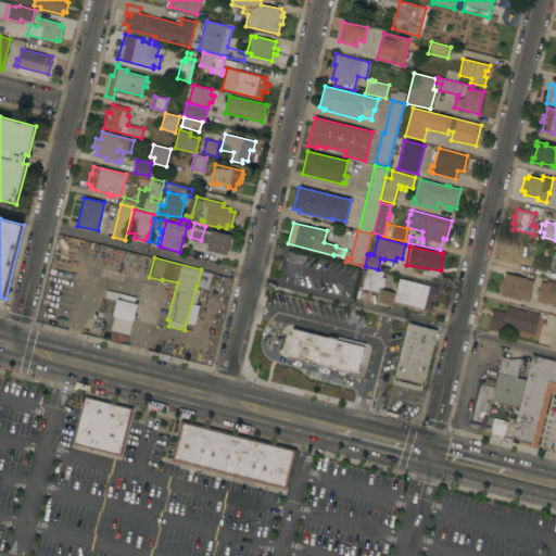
[(362,288),(367,267),(382,272),(381,277),(386,278),(383,287),(381,287),(379,286),(377,292),(362,288)]
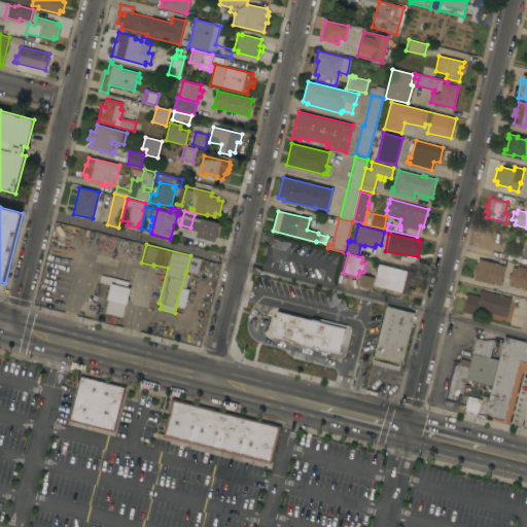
[(190,255),(201,258),(198,274),(186,271),(190,255)]
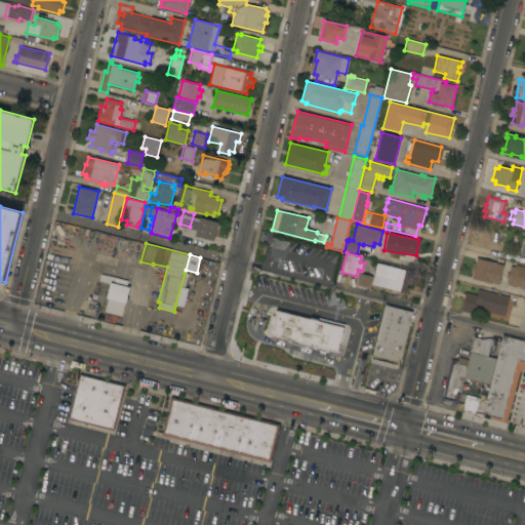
[(503,265),(498,285),(472,278),(473,273),(471,272),(473,263),(475,264),(477,257),(503,265)]
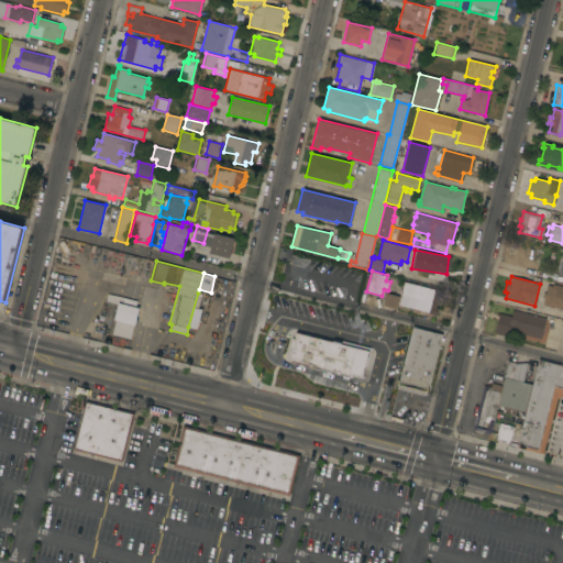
[(440,290),(435,307),(439,308),(437,315),(398,305),(404,282),(440,290)]
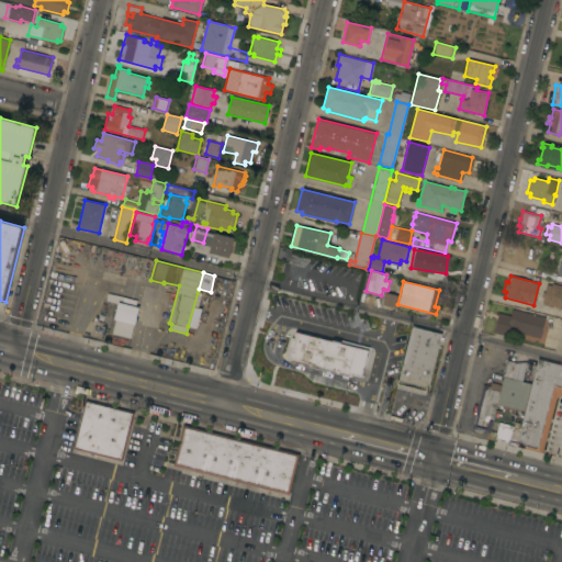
[(543,298),(541,296),(542,292),(544,292),(547,284),(551,285),(552,283),(561,285),(561,308),(541,304),(543,298)]
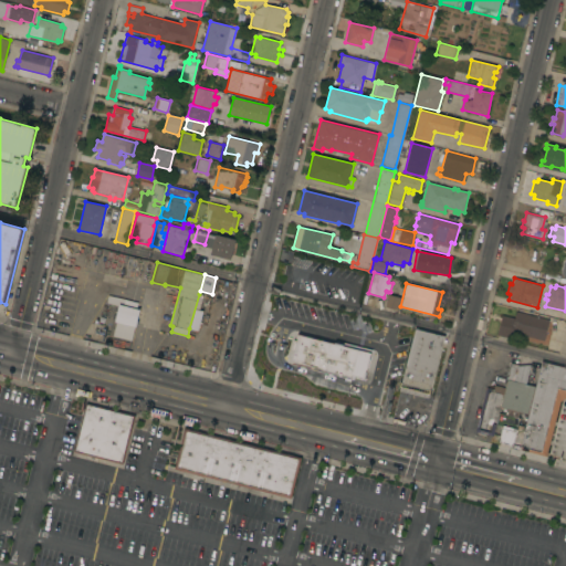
[(398,311),(385,306),(388,292),(402,295),(398,311)]
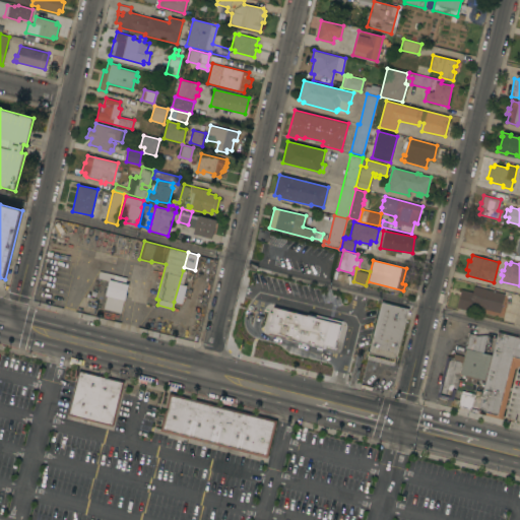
[(186,271),(183,284),(187,285),(182,304),(174,302),(183,270),(186,271)]
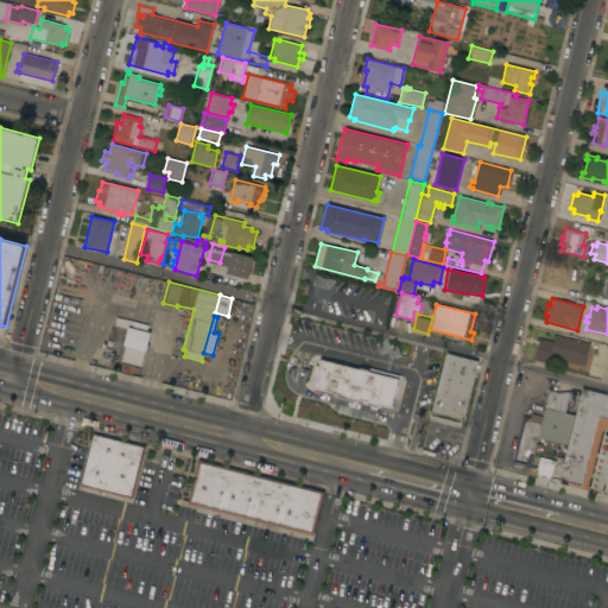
[(149,324),(147,331),(150,333),(146,350),(144,350),(141,366),(121,361),(125,343),(108,340),(112,325),(114,325),(115,317),(149,324)]
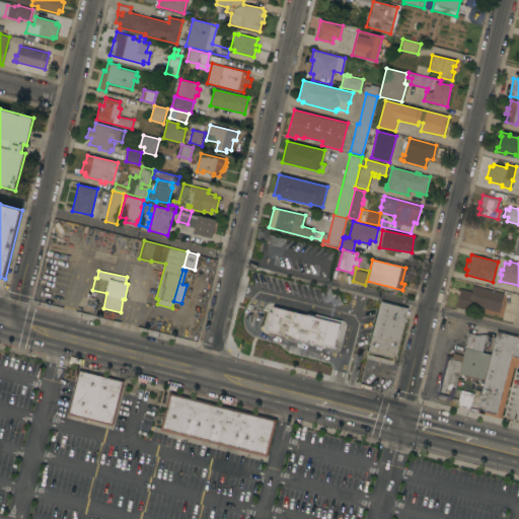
[(503,293),(499,312),(470,305),(469,310),(465,309),(465,312),(456,310),(457,307),(455,307),(460,289),(471,292),(473,285),(503,293)]
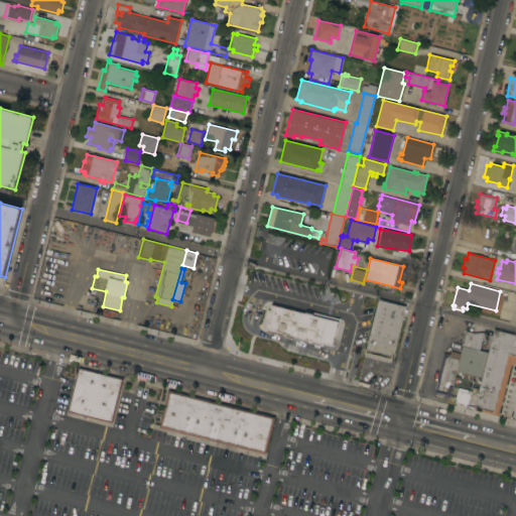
[(304,299),(304,295),(316,298),(315,302),(333,306),(320,351),(281,341),(283,336),(279,335),(289,296),(304,299)]
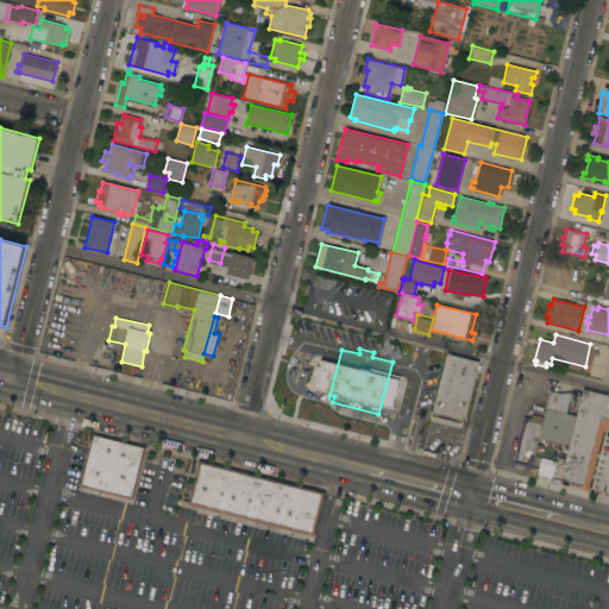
[(462,428),(429,420),(447,353),(478,362),(462,428)]
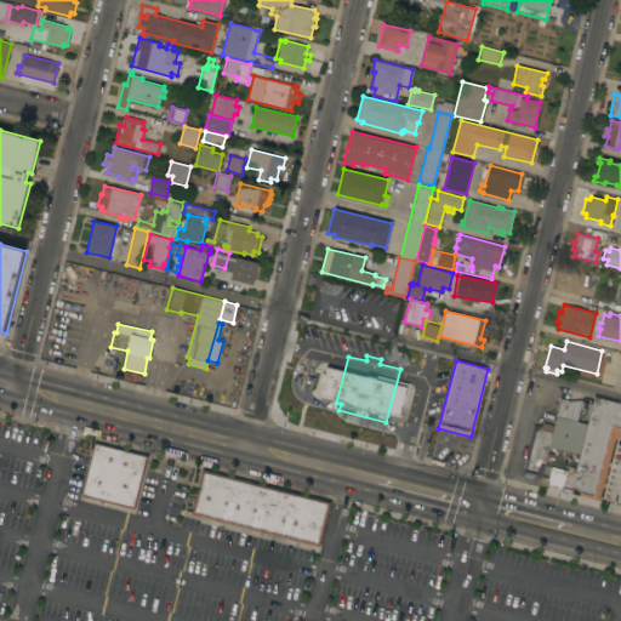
[(599,501),(570,493),(594,397),(620,403),(620,436),(615,439),(599,501)]
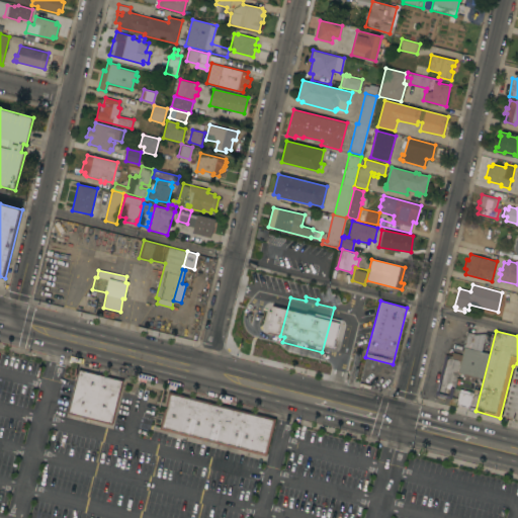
[(486,334),(482,351),(490,353),(483,378),(475,376),(473,381),(462,379),(464,374),(458,372),(468,333),(473,334),(486,334)]
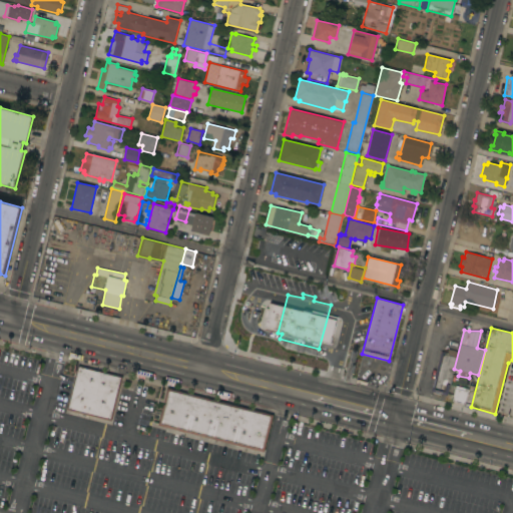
[(441,351),(447,353),(448,349),(457,351),(446,395),(431,391),(441,351)]
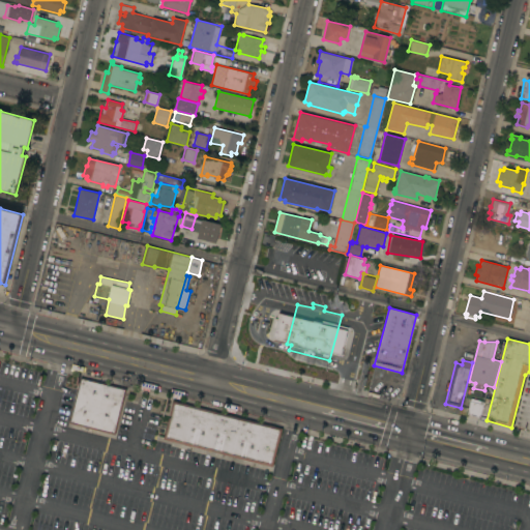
[(115,435),(68,423),(80,377),(126,388),(115,435)]
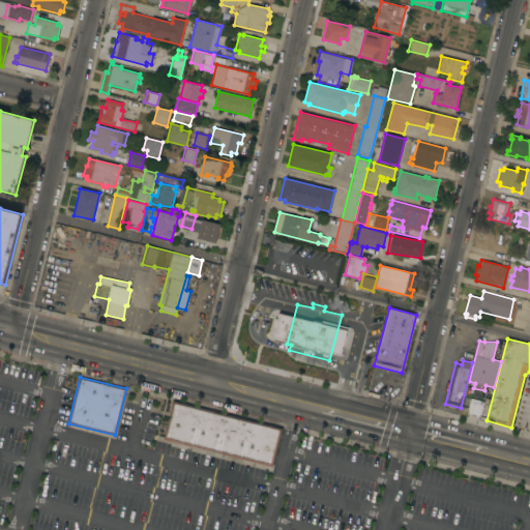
[(471,399),(483,402),(479,417),(467,413),(471,399)]
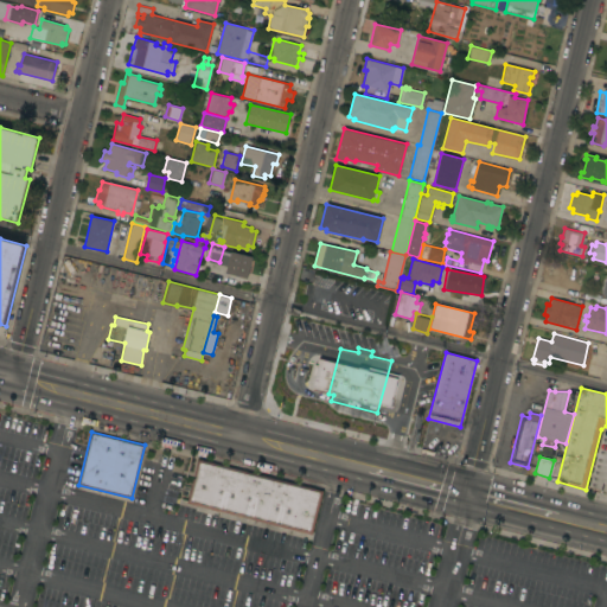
[(187,503),(193,478),(196,479),(196,477),(193,475),(198,459),(323,491),(312,535),(187,503)]
